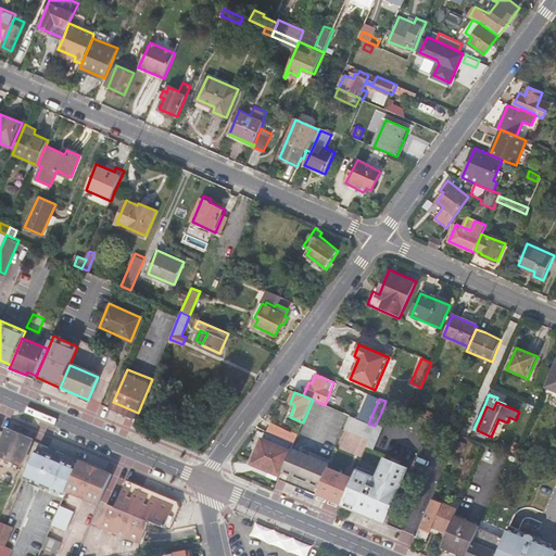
[(439,416),(428,411),(426,417),(436,421),(439,416)]
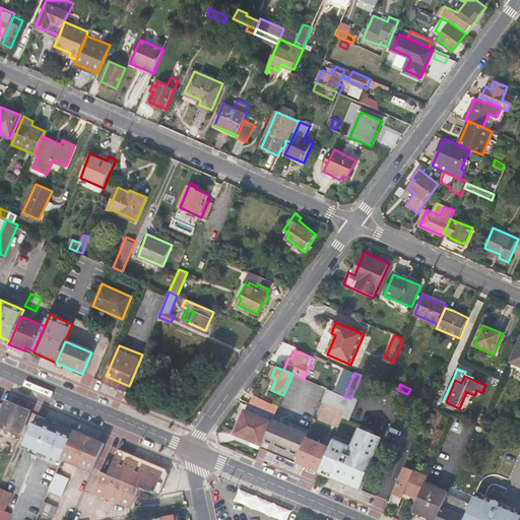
[(361,388),(356,386),(350,398),(350,399),(344,412),(342,417),(347,419),(361,388)]
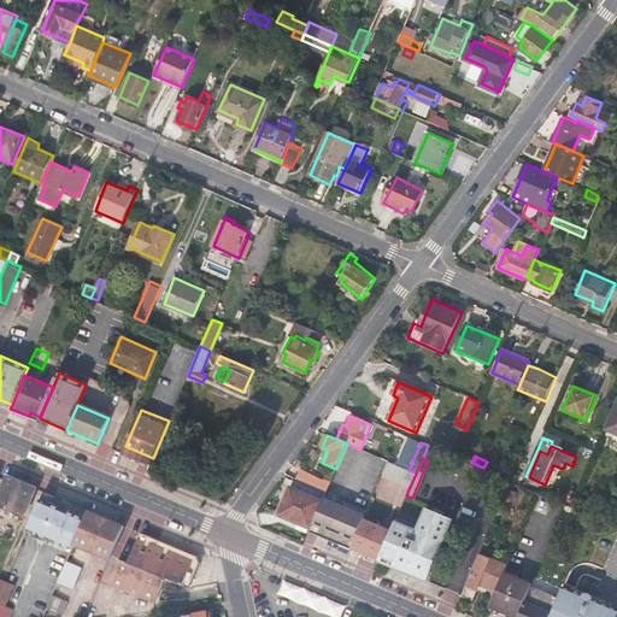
[(500,469),(515,474),(518,465),(505,458),(500,469)]
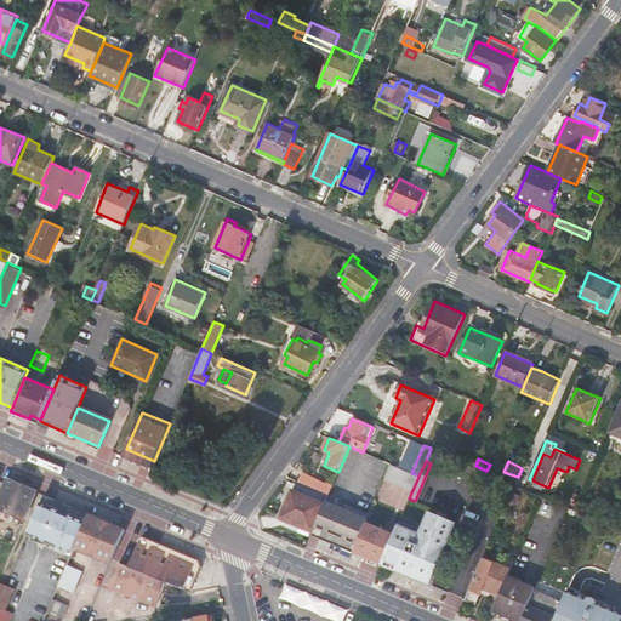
[(419,477),(391,465),(383,480),(411,493),(419,477)]
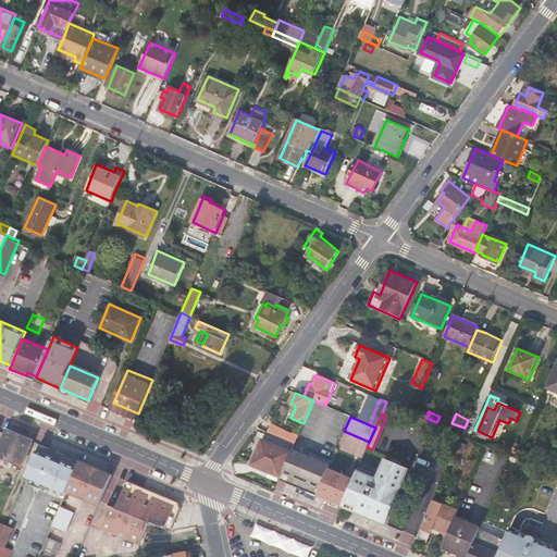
[(508,423),(499,420),(492,437),(500,441),(508,423)]
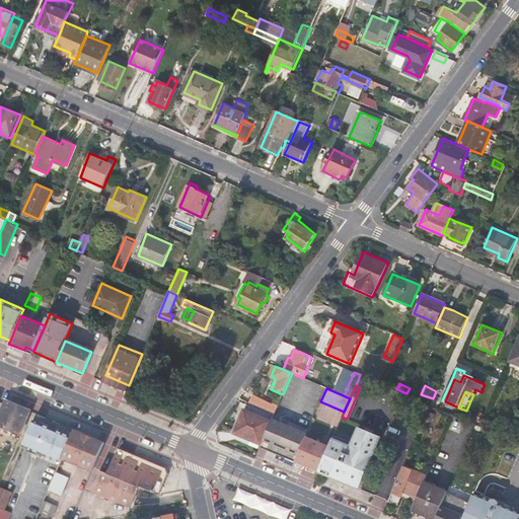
[(253,395),(250,402),(275,413),(278,405),(253,395)]
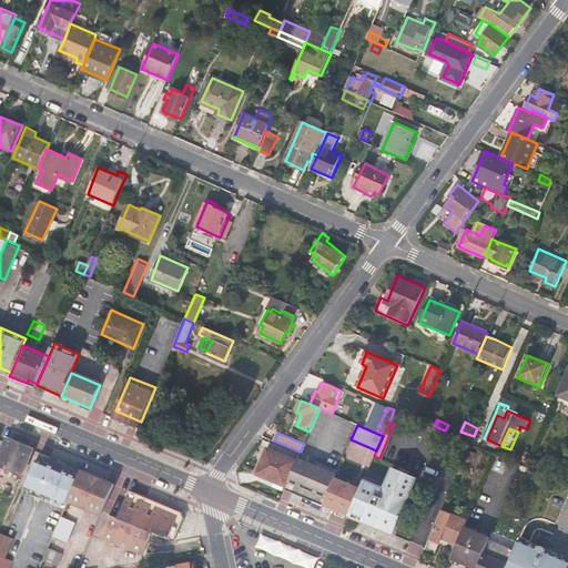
[(0,456),(0,465),(22,475),(33,450),(8,439),(0,456)]
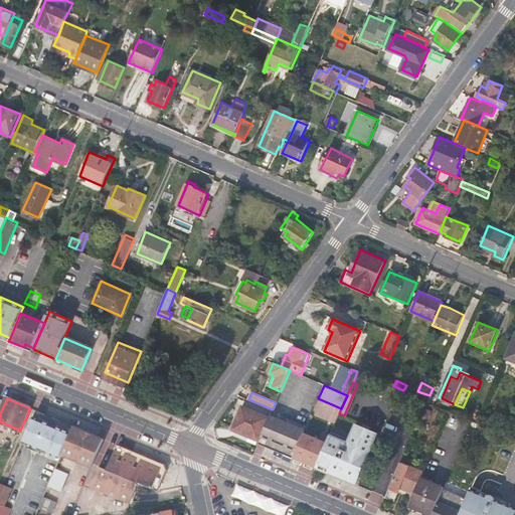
[(248,399),(245,398),(242,407),(232,431),(260,442),(270,416),(273,409),(248,399)]
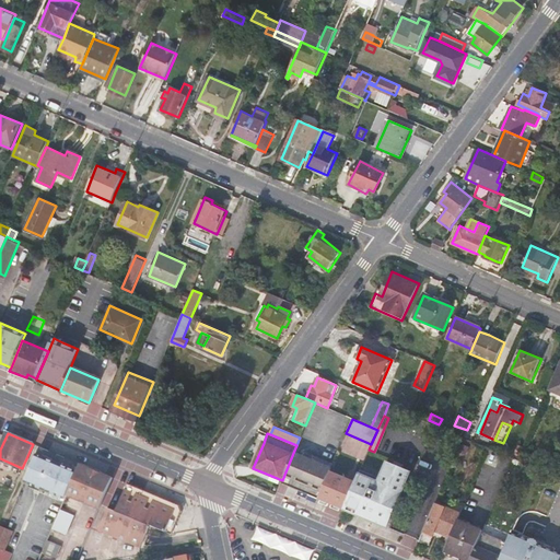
[(469,447),(461,444),(457,452),(466,455),(469,447)]
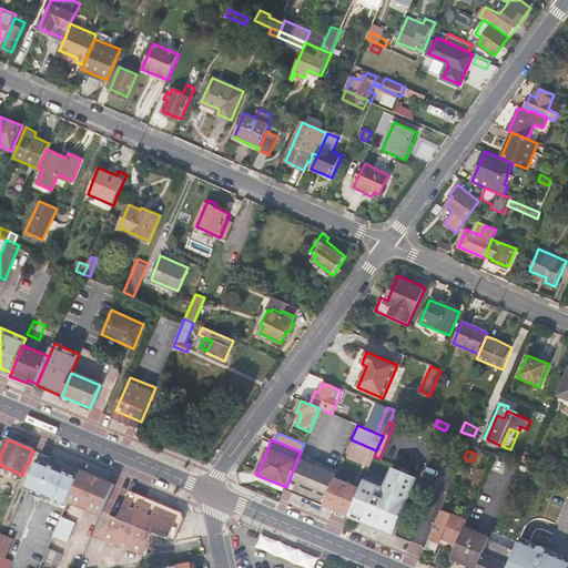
[(26,488),(34,492),(39,479),(49,456),(41,453),(26,488)]
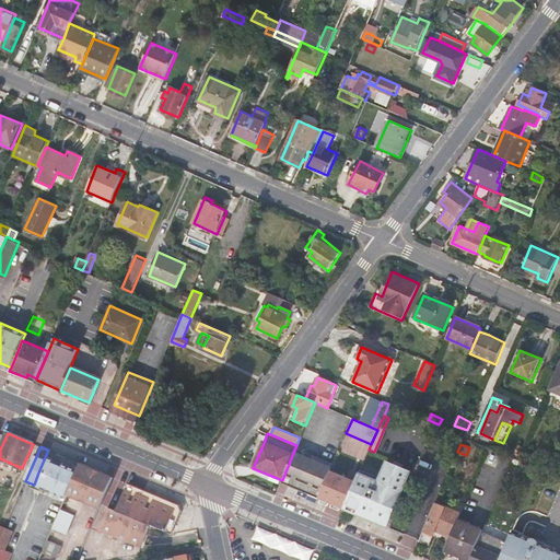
[(72,461),(48,450),(38,473),(34,485),(66,499),(69,489),(80,464),(72,461)]
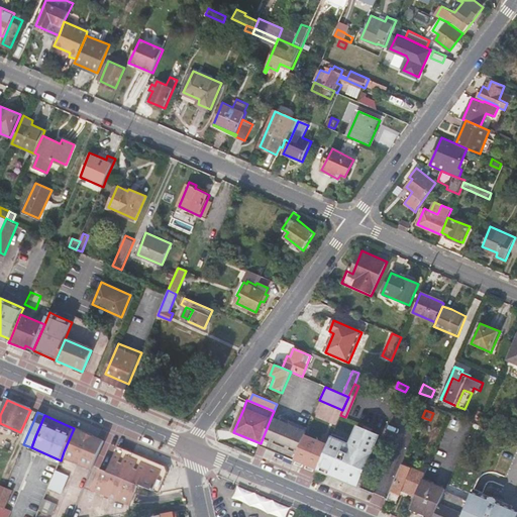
[(281,422),(271,418),(261,443),(260,446),(294,460),(304,436),(307,429),(283,418),(281,422)]
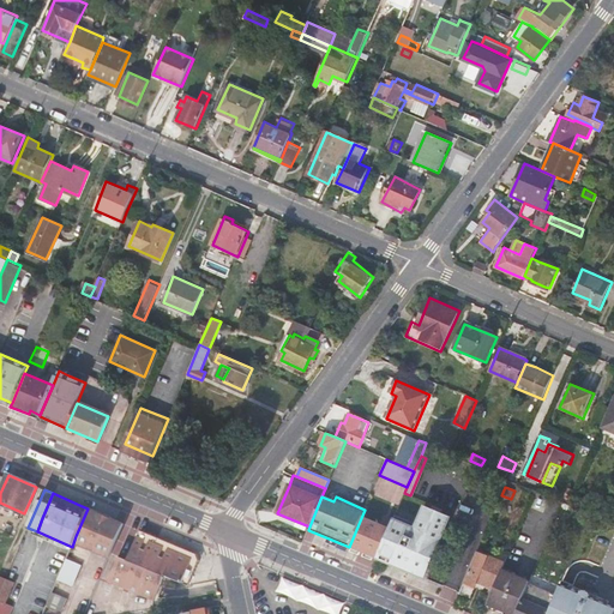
[(390,529),(378,559),(425,578),(450,518),(425,507),(417,525),(396,516),(390,529)]
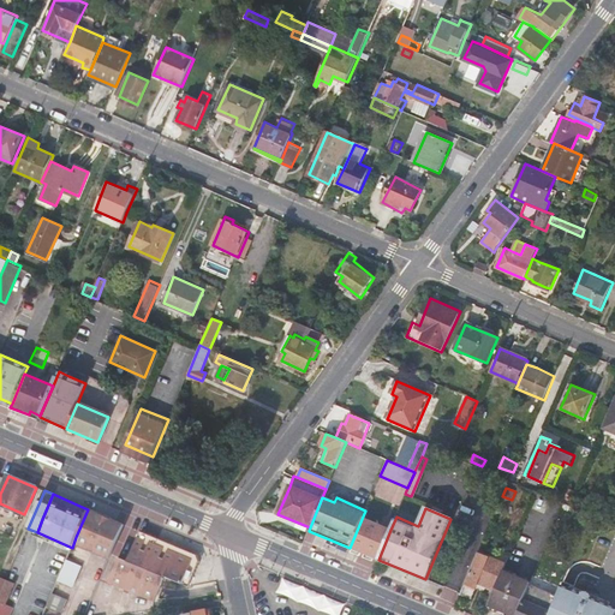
[(76,537),(112,553),(124,524),(88,509),(76,537)]
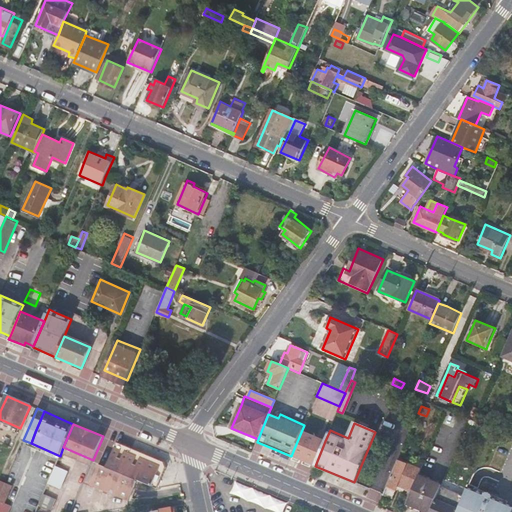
[(315,466),(325,441),(301,432),(291,456),(315,466)]
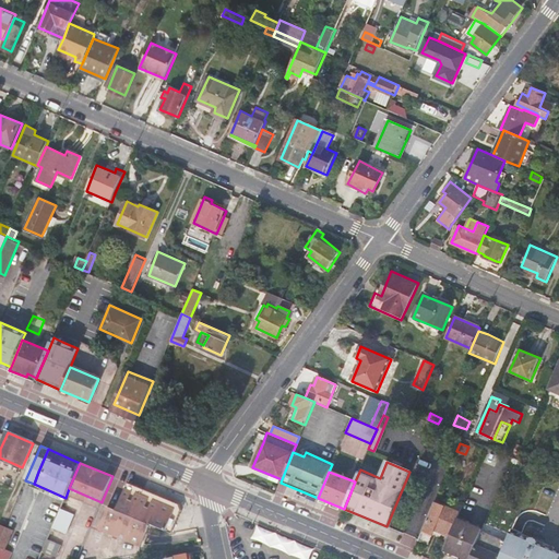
[(182,511),(179,504),(128,483),(116,510),(108,507),(98,530),(142,547),(151,525),(173,534),(182,511)]
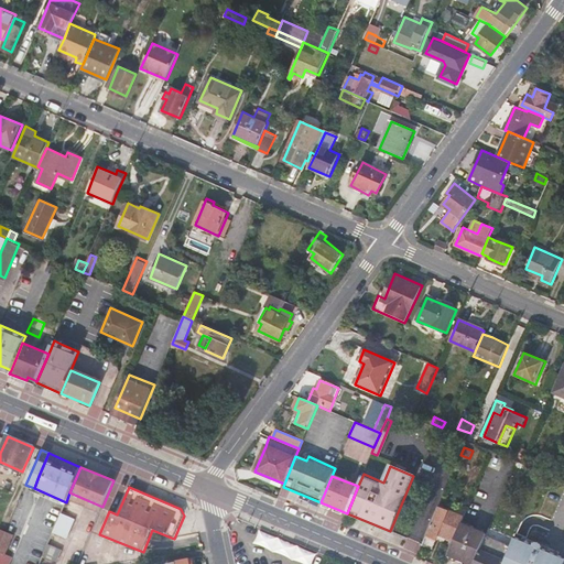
[(20,534),(35,502),(22,497),(8,529),(20,534)]
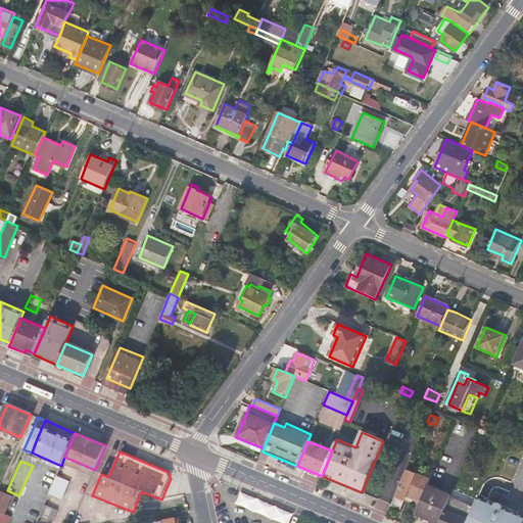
[(405,501),(419,507),(428,486),(431,479),(407,469),(392,506),(401,510),(405,501)]
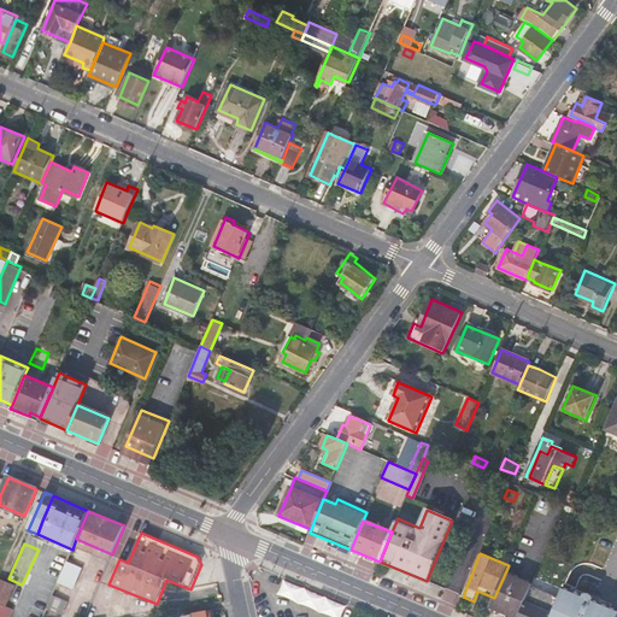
[(69,557),(60,577),(76,585),(84,564),(69,557)]
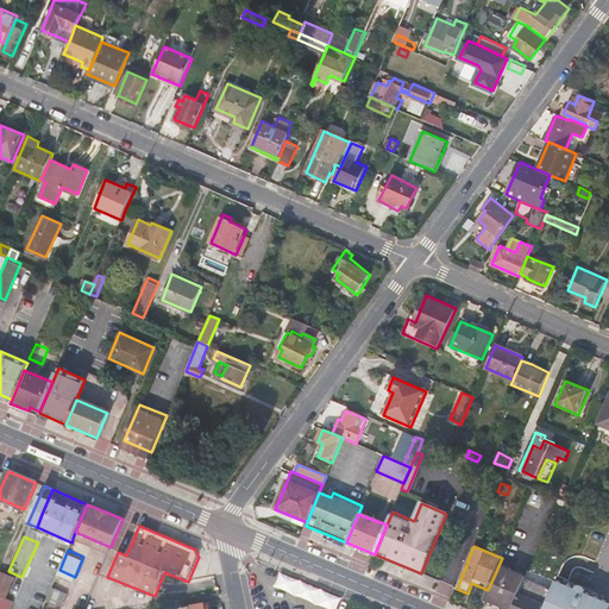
[(526,578),(498,566),(488,590),(484,601),(503,608),(513,608),(526,579),(526,578)]
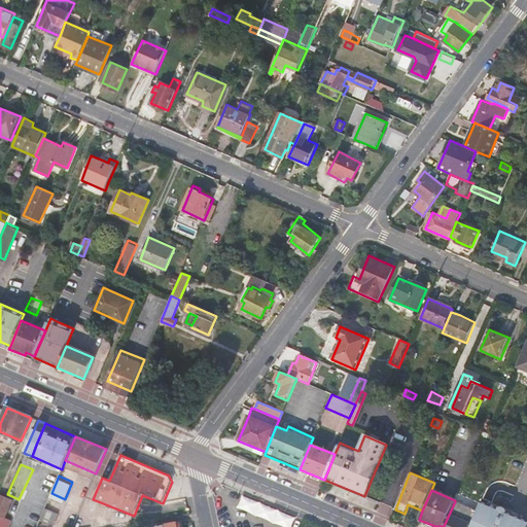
[(14,497),(0,491),(0,526),(1,526),(6,517),(12,501),(14,497)]
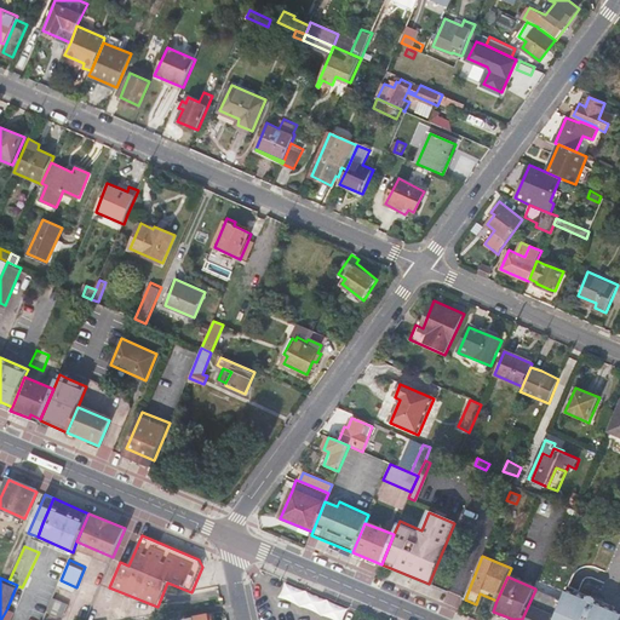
[(343,619),(344,619),(350,606),(286,583),(281,597),(343,619)]
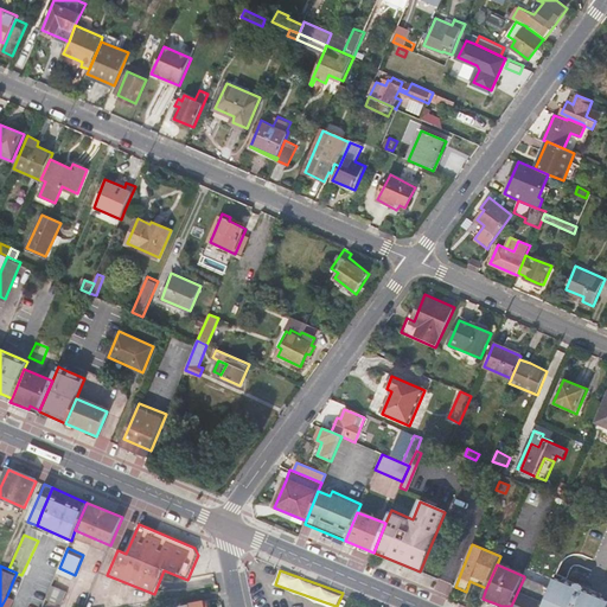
[(543,606),(551,588),(524,577),(511,606),(543,606)]
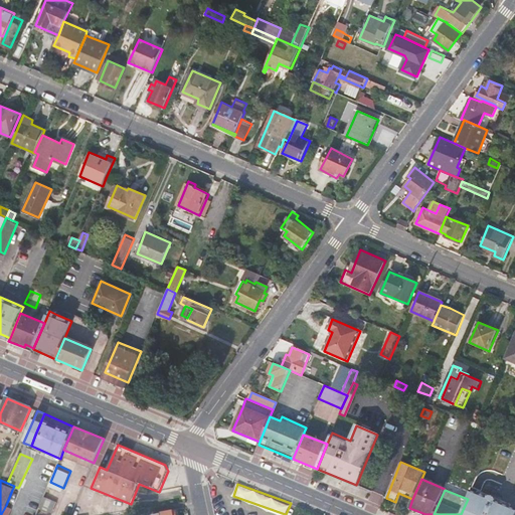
[(468,499),(461,514),(514,514),(514,509),(496,502),(497,500),(496,498),(491,496),(489,497),(488,499),(471,491),(468,499)]
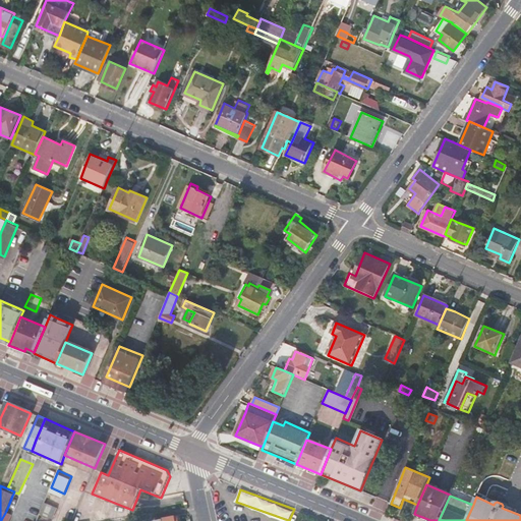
[(47,498),(42,509),(55,515),(60,503),(47,498)]
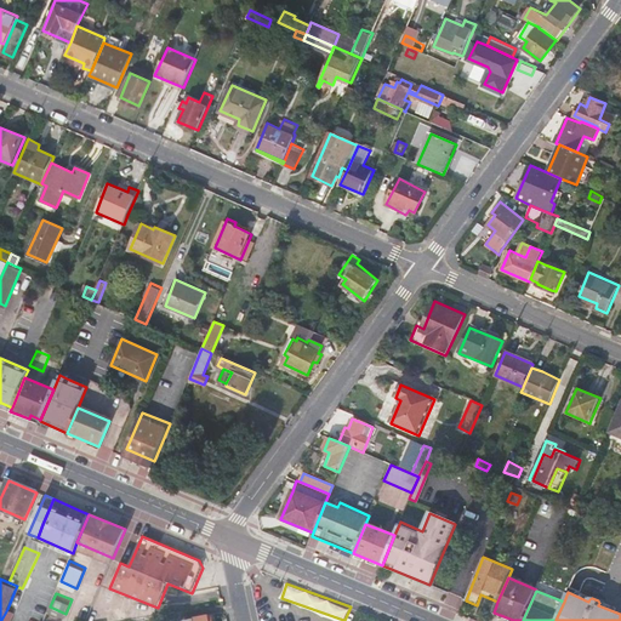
[(10,620),(15,611),(7,609),(1,620),(10,620)]
